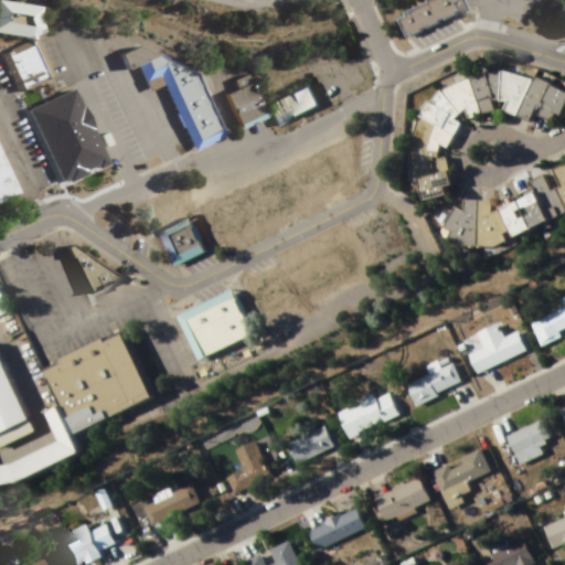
[(475,9),(470,0),(430,0),(395,14),(404,38),(475,9)]
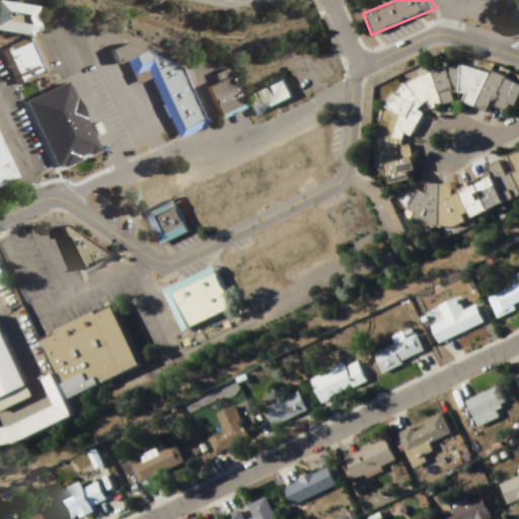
[(0,40),(5,45),(4,51),(15,81),(42,72),(27,32),(35,30),(30,17),(32,6),(0,2),(0,40)]
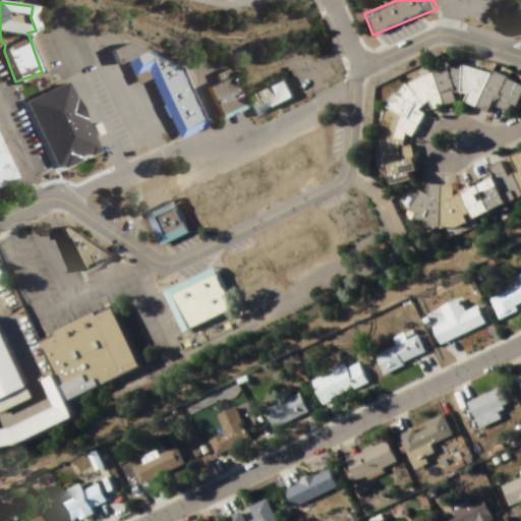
[(171,71),(117,44),(101,49),(107,63),(113,62),(119,59),(125,73),(136,67),(143,78),(172,139),(203,123),(171,71)]
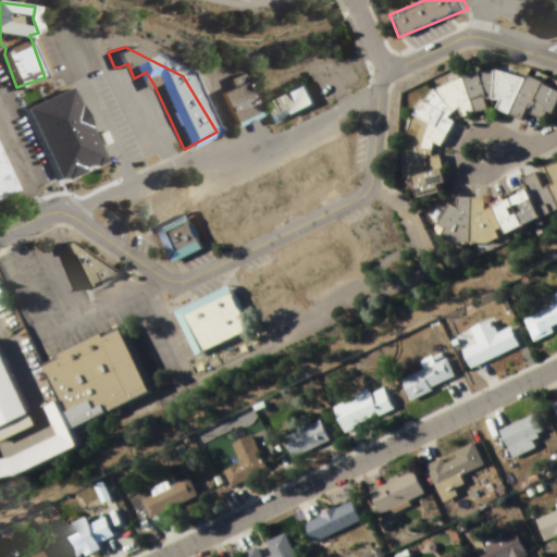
[(556,102),(556,90),(525,73),(522,78),(514,74),(503,72),(489,67),(467,70),(431,85),(408,108),(400,135),(398,155),(400,176),(407,184),(410,198),(434,190),(432,183),(438,181),(435,164),(436,148),(444,130),(454,118),(486,113),(485,103),(516,119),(540,120),(549,119),(556,102)]
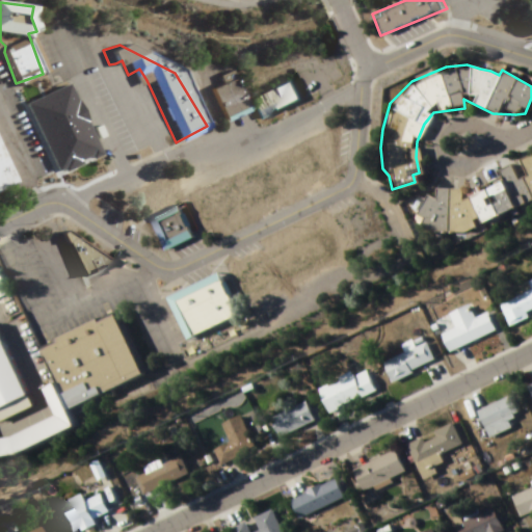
[(202,88),(223,77),(238,105),(215,116),(202,88)]
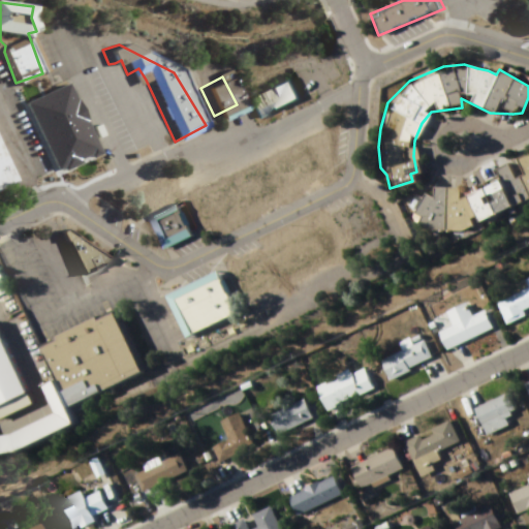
[(242,97),(252,117),(293,99),(282,78),(242,97)]
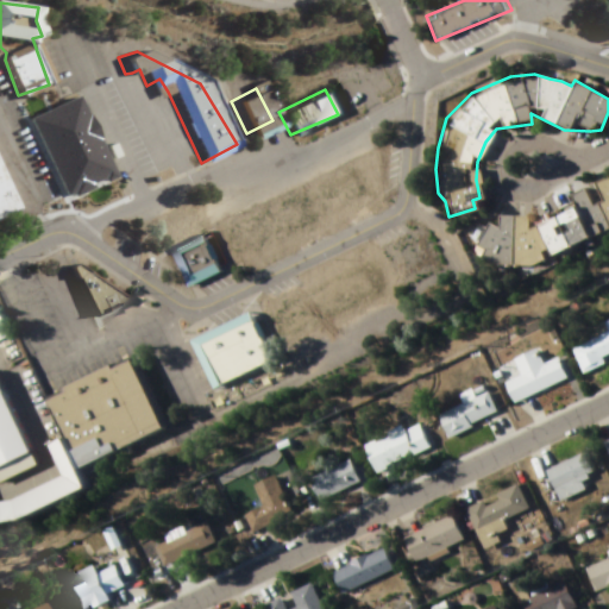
[(19,115),(66,94),(104,174),(58,195),(19,115)]
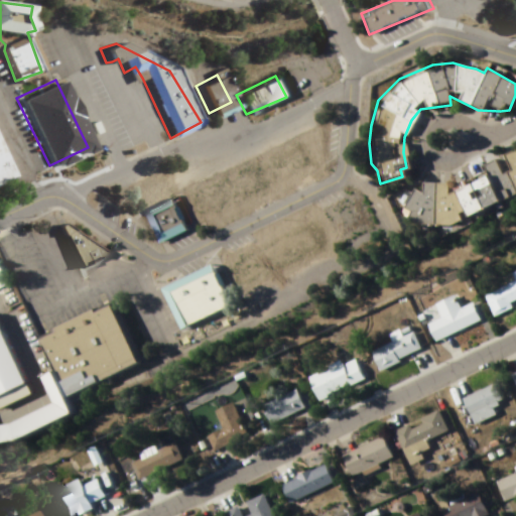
[(445,226),(515,191),(515,146),(480,162),(485,175),(473,179),(463,185),(460,180),(445,182),(418,180),(418,190),(407,188),(400,205),(411,213),(415,220),(425,226),(445,226)]
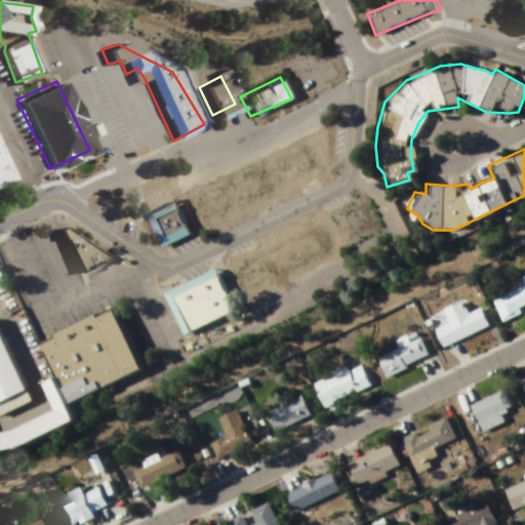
[(0,160),(9,180),(0,185),(0,160)]
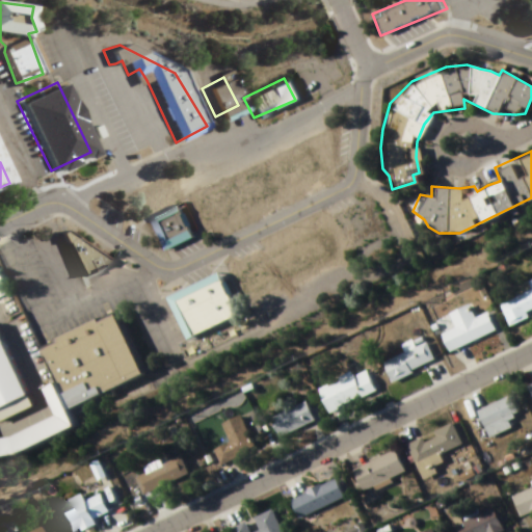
[(150,217),(164,251),(192,239),(177,206),(150,217)]
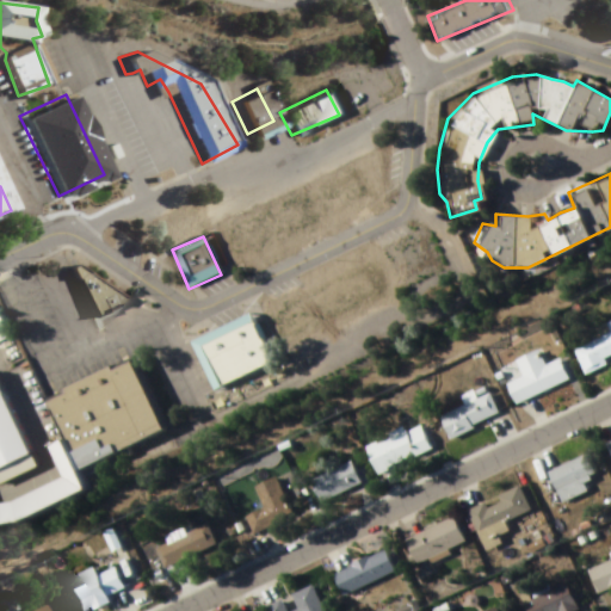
[(122,296),(81,271),(71,277),(86,312),(122,296)]
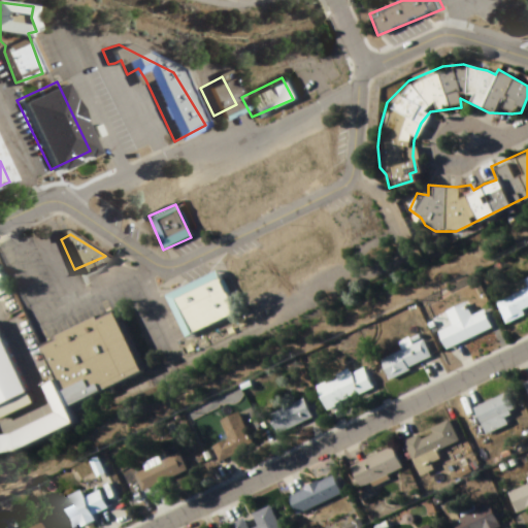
[(165,295),(184,337),(235,314),(217,272),(165,295)]
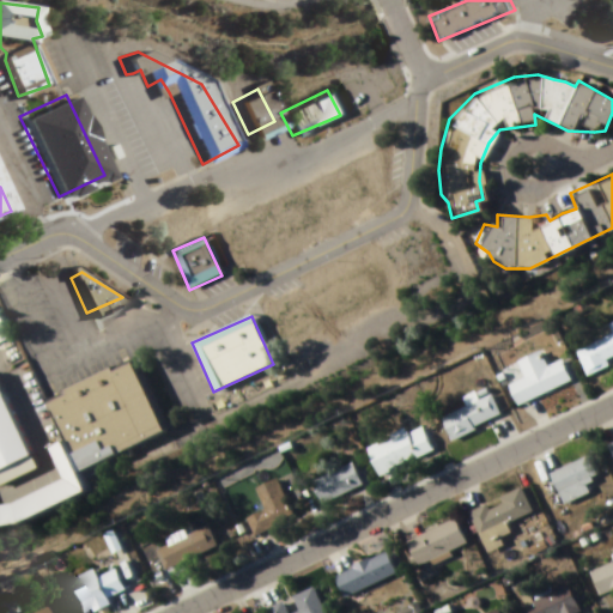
[(612,334),(575,352),(586,377),(612,364),(612,334)]
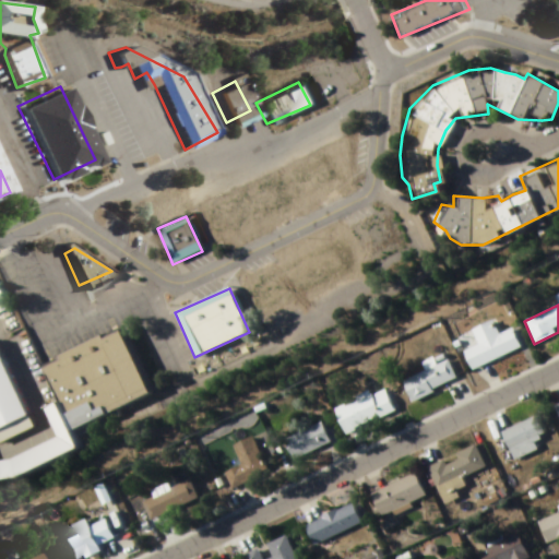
[(471,330),(478,346),(463,353),(471,370),(520,351),(511,330),(497,335),(491,322),(471,330)]
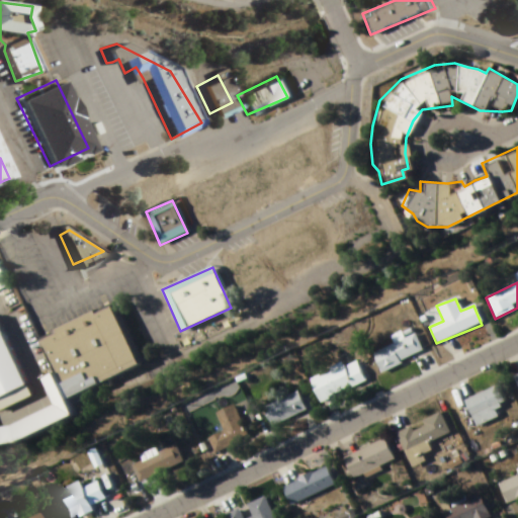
[(34,336),(105,300),(135,359),(64,395),(34,336)]
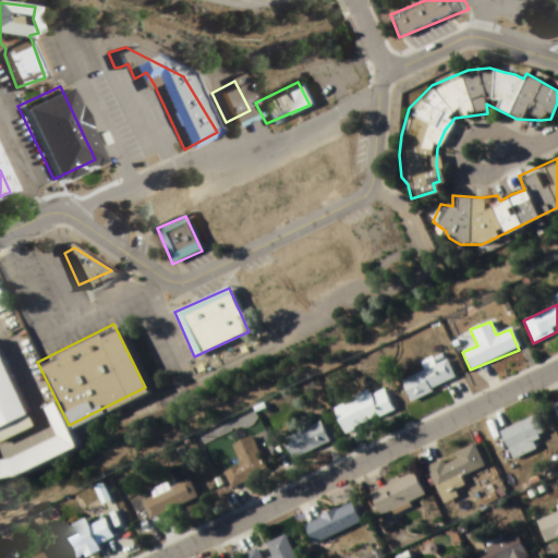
[(401,381),(411,402),(457,381),(447,361),(401,381)]
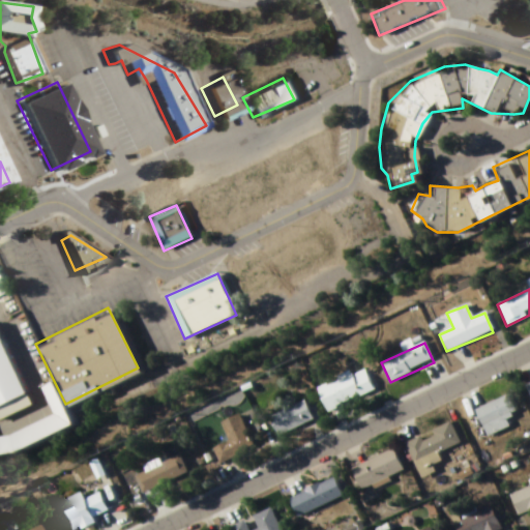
[(0,351),(20,393),(0,402),(0,351)]
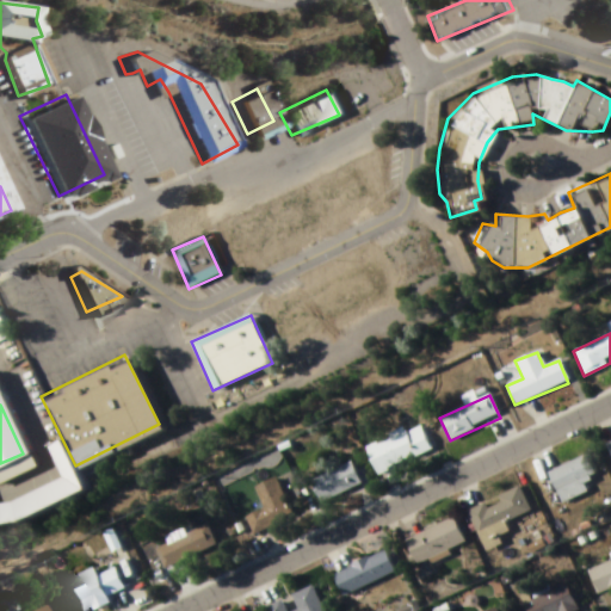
[(431,454),(420,425),(364,446),(376,475),(431,454)]
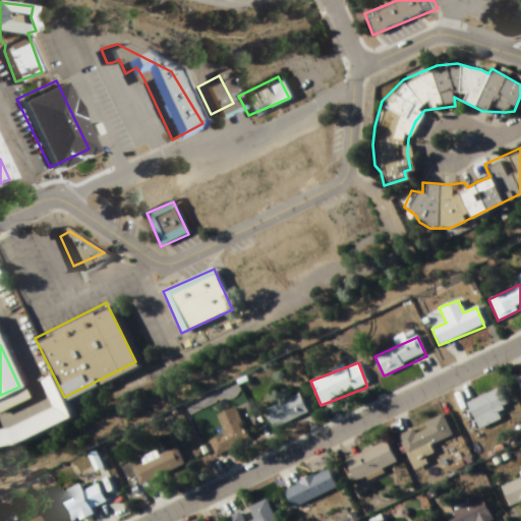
[(0,428),(5,428),(49,407),(36,380),(46,375),(67,417),(10,444),(0,446),(0,428)]
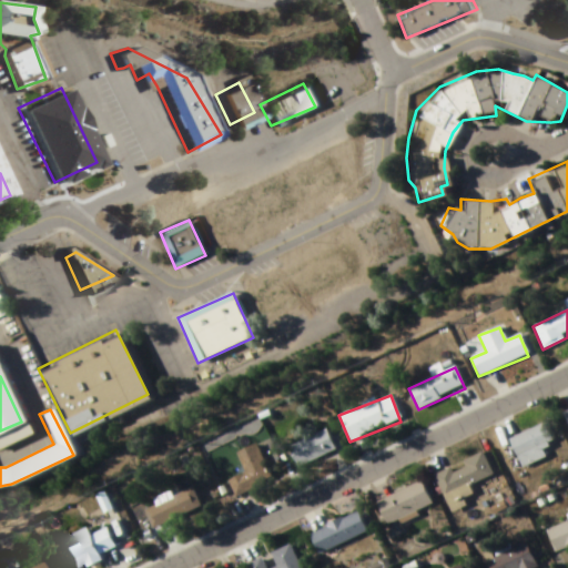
[(546,458),(541,449),(554,443),(545,424),(508,442),(521,469),(546,458)]
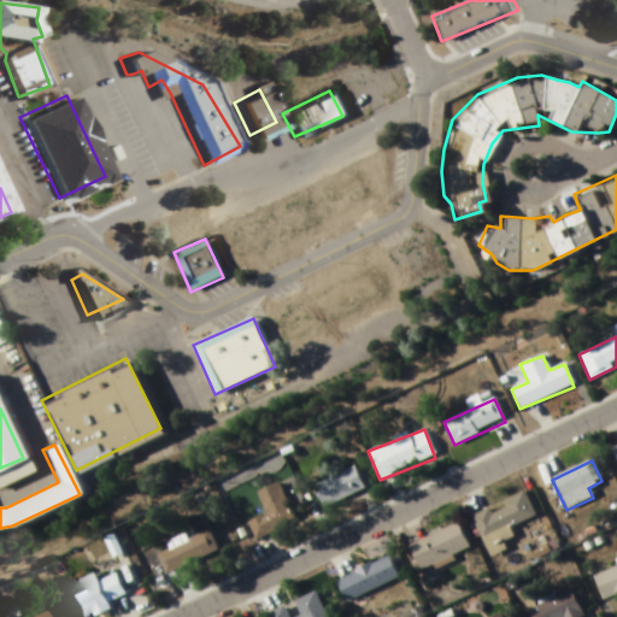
[(324,509),(365,491),(354,468),(313,486),(324,509)]
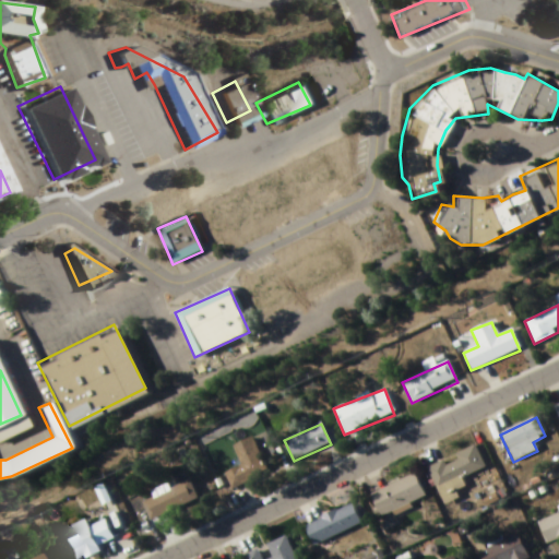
[(225,473),(233,489),(268,474),(252,438),(233,447),(240,465),(225,473)]
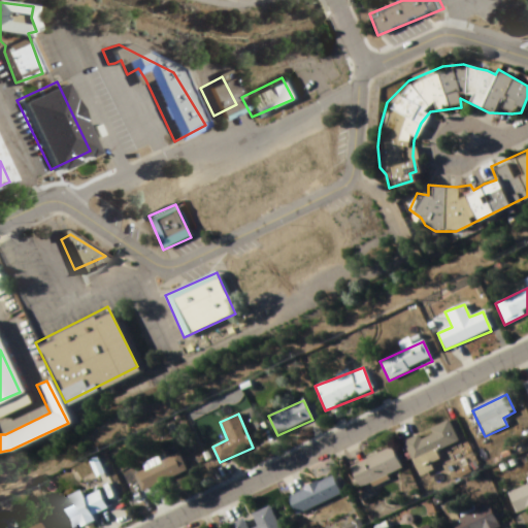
[(458,441),(449,422),(430,429),(432,435),(421,439),(420,435),(404,442),(411,461),(458,441)]
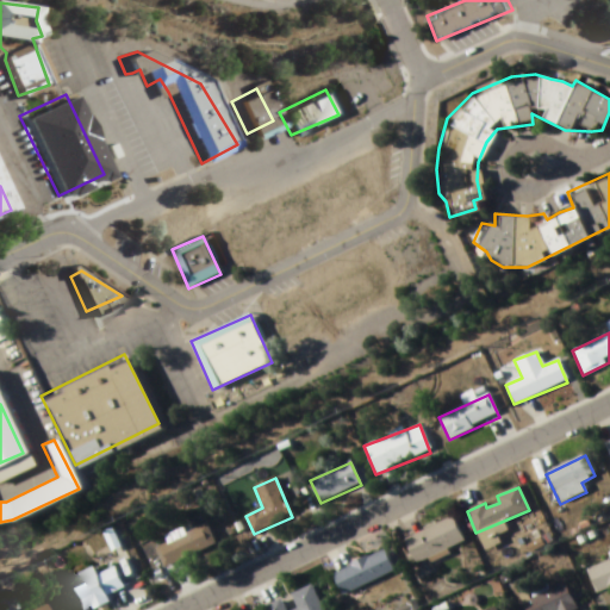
[(464,543),(453,518),(403,541),(415,565),(464,543)]
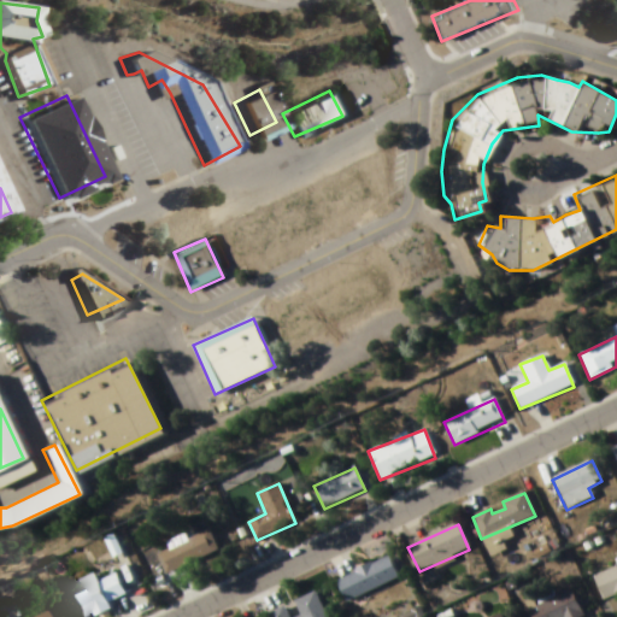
[(166,575),(218,552),(210,532),(158,554),(166,575)]
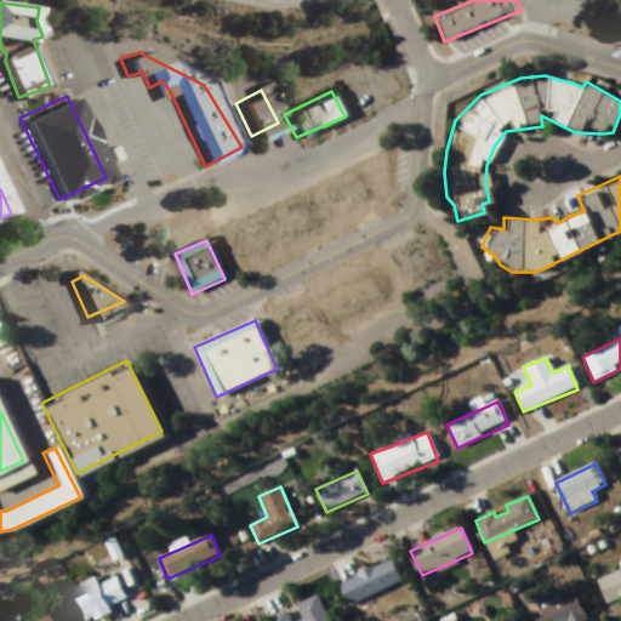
[(348,581),(358,603),(402,582),(392,560),(348,581)]
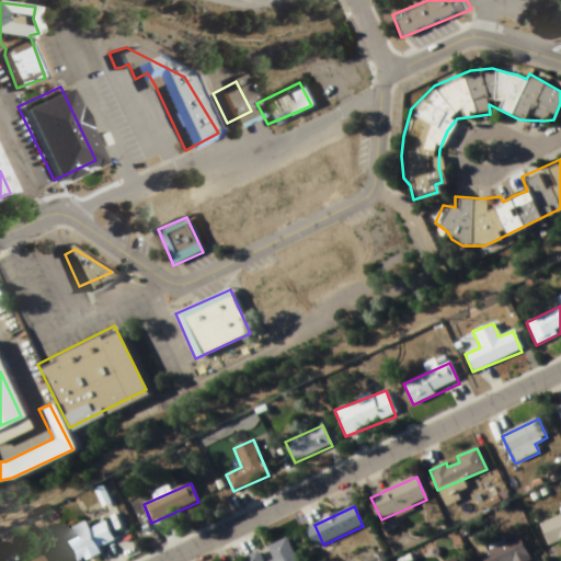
[(560,540),(560,515),(539,524),(547,546),(560,540)]
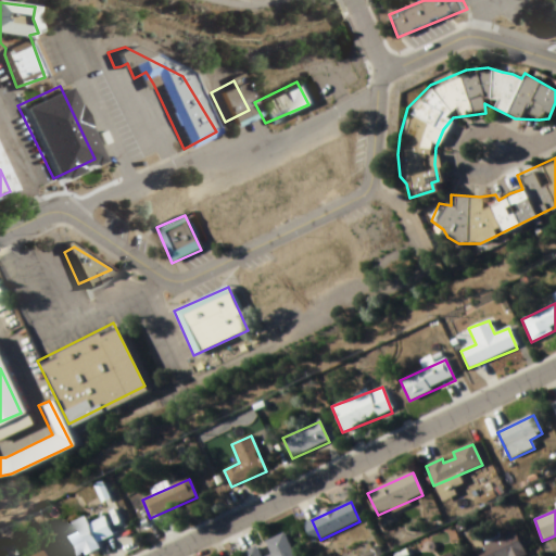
[(74,532),(59,539),(65,555),(78,555),(100,547),(99,544),(113,539),(105,519),(88,526),(86,519),(71,525),(74,532)]
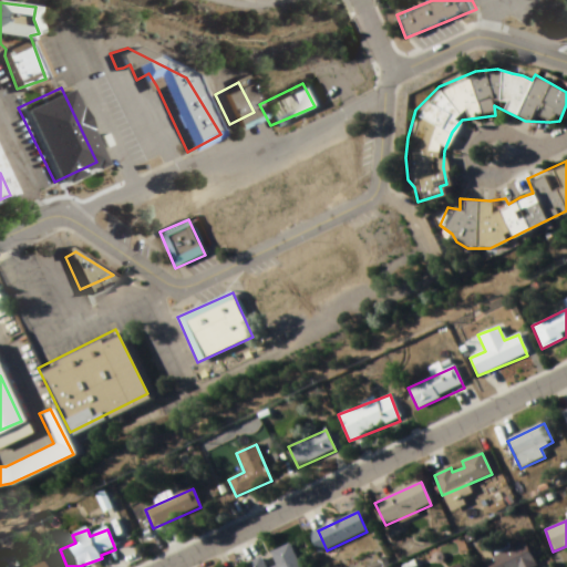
[(486,566),(534,566),(535,566),(524,543),(484,562),(486,566)]
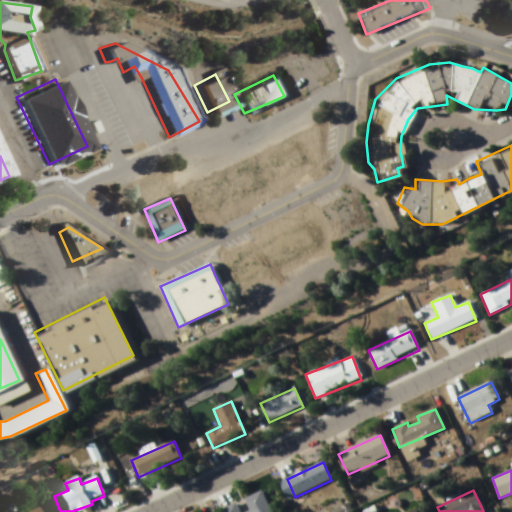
[(220,511),(271,511),(263,492),(245,499),(250,511),(248,511),(239,511),(237,504),(220,511)]
